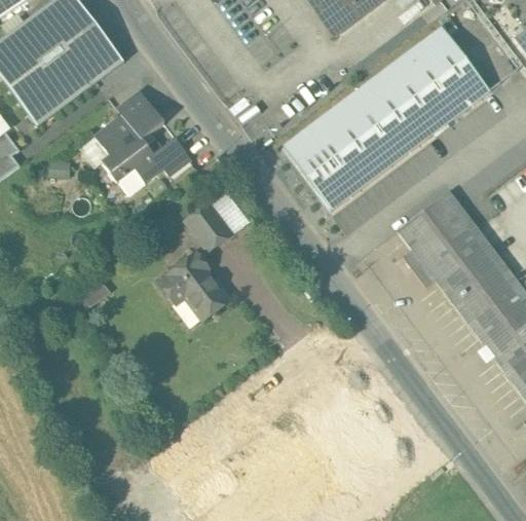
[(0,76),(36,126),(125,61),(80,0),(53,0),(0,39),(0,76)]
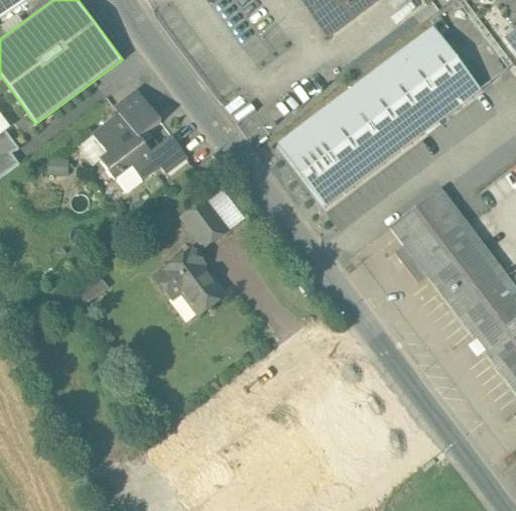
[(0,0),(0,15),(22,0),(0,0)]
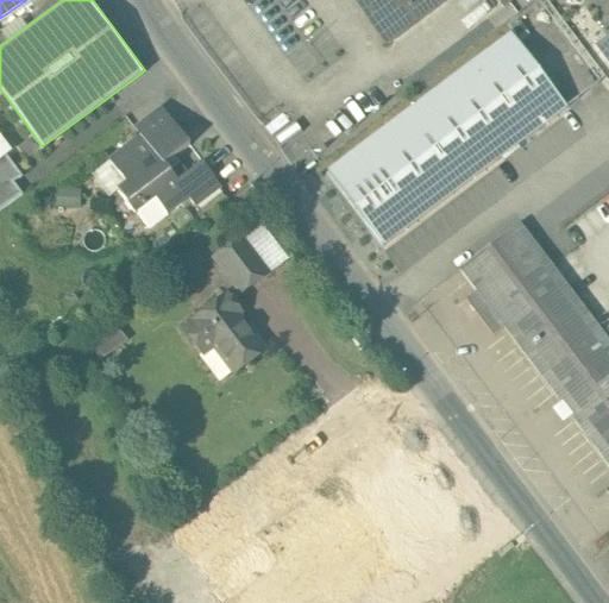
[(358,0),(362,5),(360,5),(363,7),(363,6),(374,20),(372,20),(374,23),(375,22),(385,36),(384,37),(387,39),(389,37),(388,36),(405,24),(406,25),(407,23),(407,22),(424,10),(425,11),(426,8),(426,7),(435,0),(504,0),(358,0)]
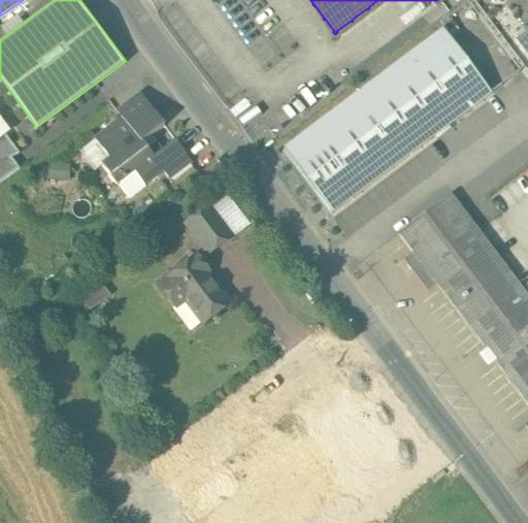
[(443,26),(284,145),(331,209),(491,90),(443,26)]
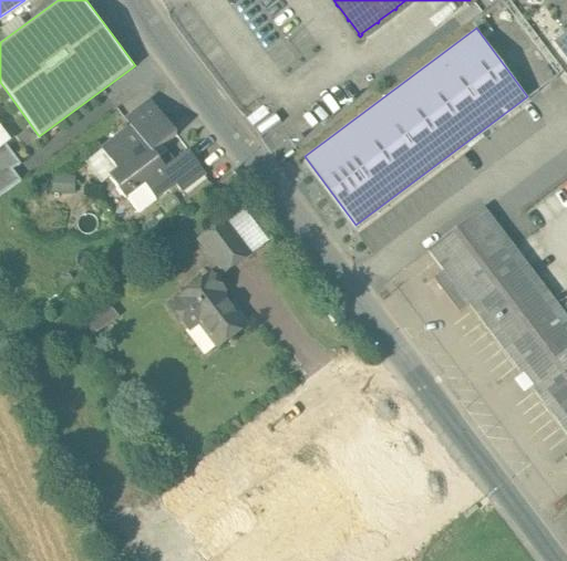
[(566,28),(555,38),(566,53),(566,28)]
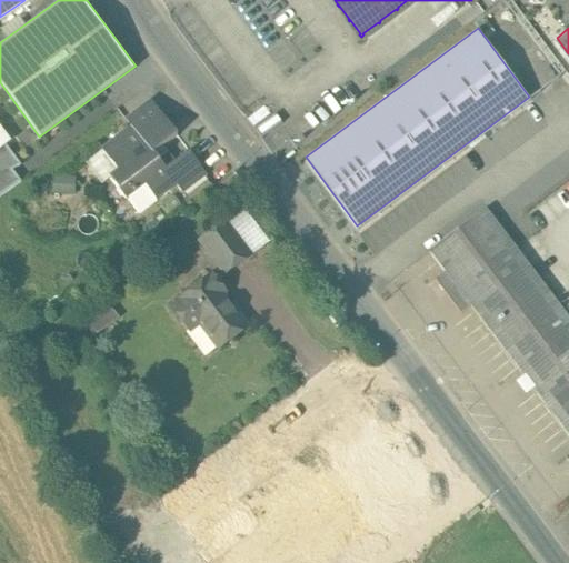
[(150,96),(126,114),(131,122),(101,144),(118,167),(110,173),(127,195),(128,194),(139,208),(156,195),(157,195),(177,180),(182,189),(207,170),(189,147),(175,158),(163,142),(177,131),(150,96)]
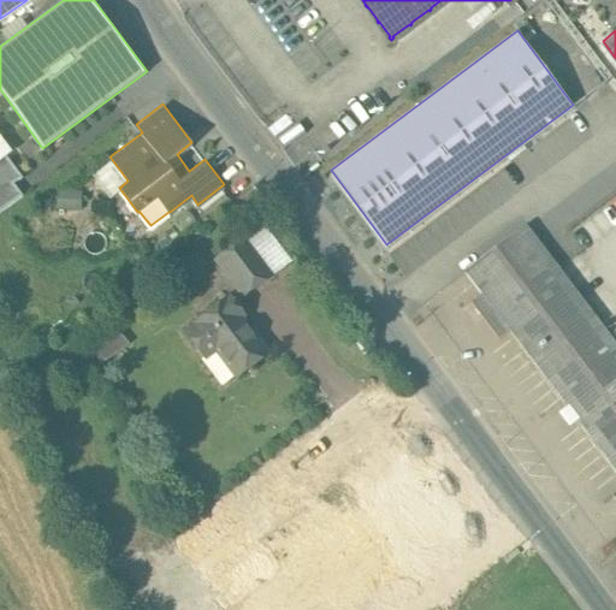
[(0,207),(7,203),(7,202),(22,191),(13,181),(22,173),(0,144),(0,207)]
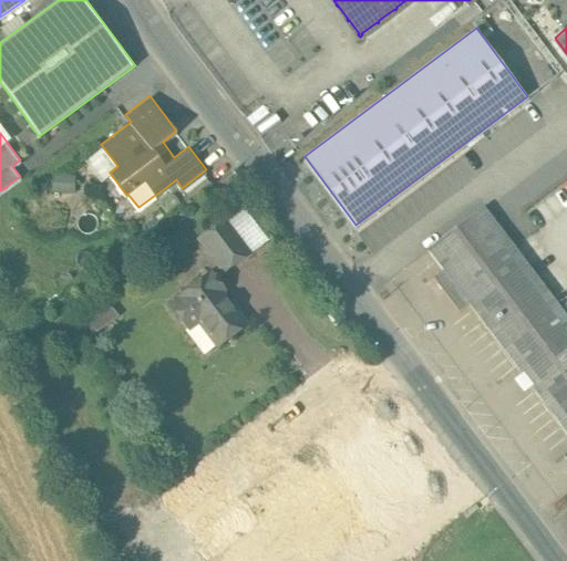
[(70,173),(54,170),(53,188),(68,189),(70,173)]
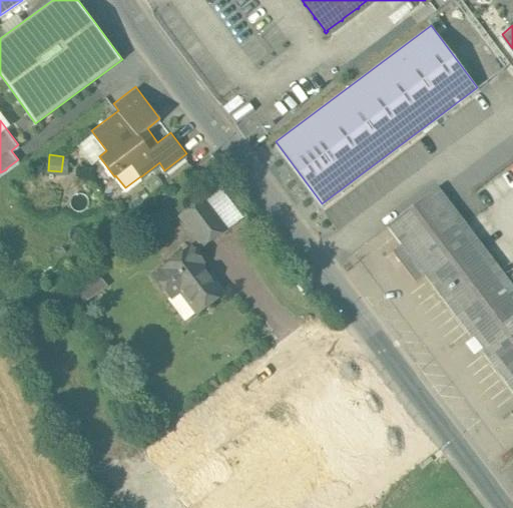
[(219,185),(202,198),(223,226),(241,214),(219,185)]
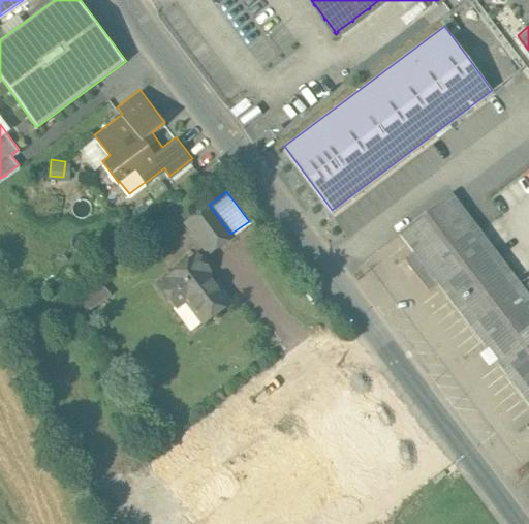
[(528,296),(450,192),(400,230),(413,249),(404,256),(414,271),(425,263),(528,400),(528,296)]
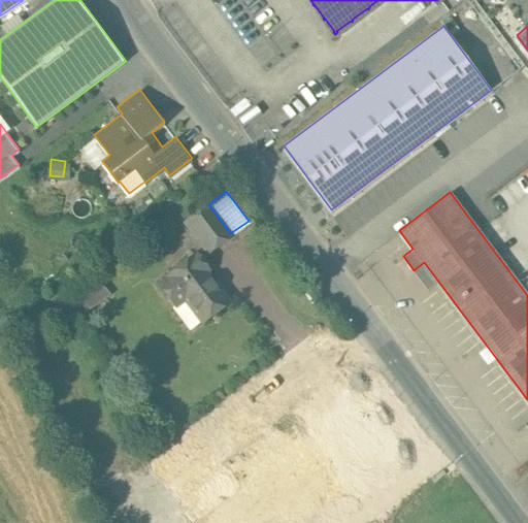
[(208,204),(187,220),(209,250),(230,233),(208,204)]
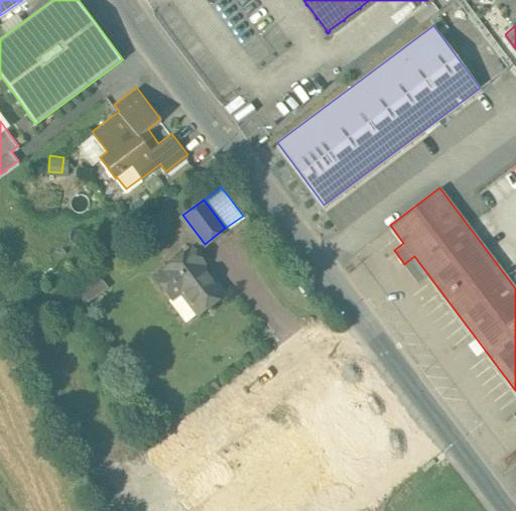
[(192,247),(172,263),(173,264),(157,277),(171,296),(181,289),(199,312),(223,294),(201,264),(204,262),(192,247)]
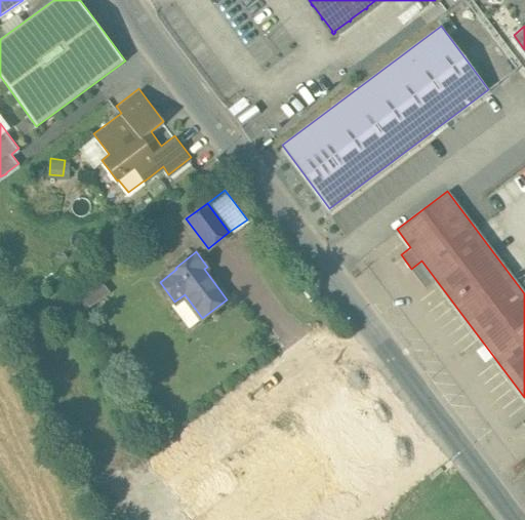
[(102,282),(81,297),(87,306),(108,290),(102,282)]
